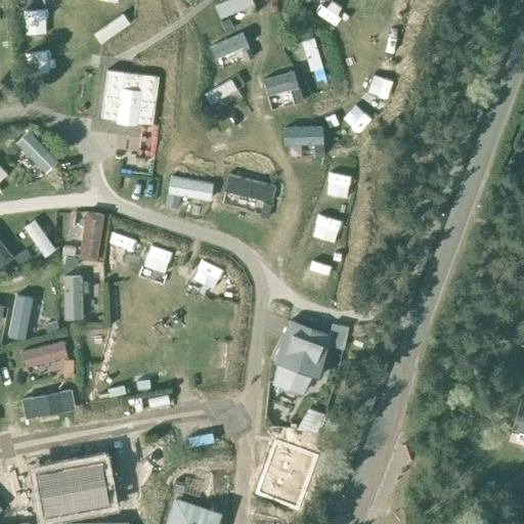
[(253,4),(250,0),(225,0),(212,6),(218,20),(253,4)]
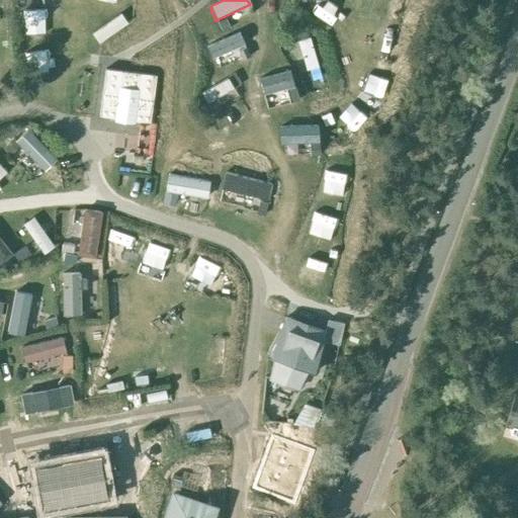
[(244,44),(239,32),(205,48),(210,59),(244,44)]
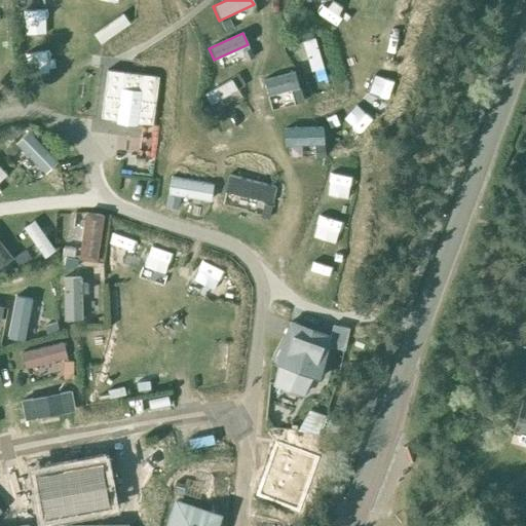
[(314,39),(301,43),(310,73),(324,69),(314,39)]
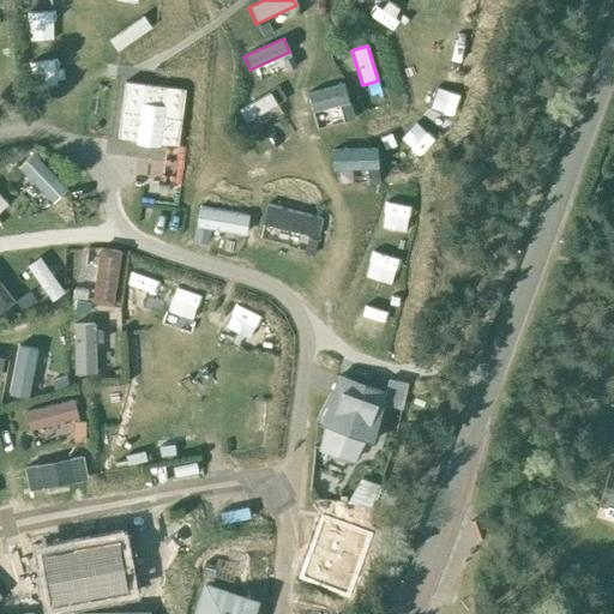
[(176,152),(185,92),(125,85),(116,144),(176,152)]
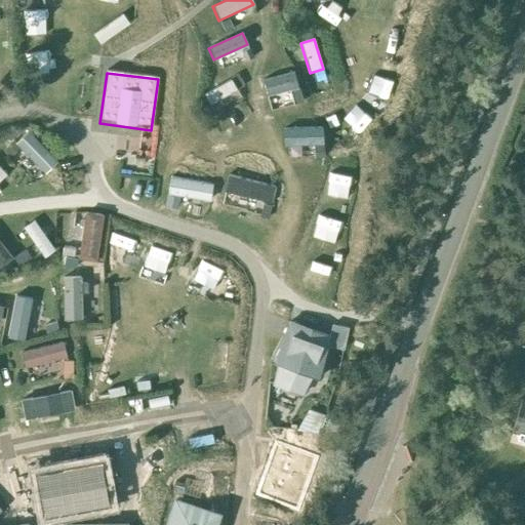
[(291,74),(263,82),(266,96),(295,88),(291,74)]
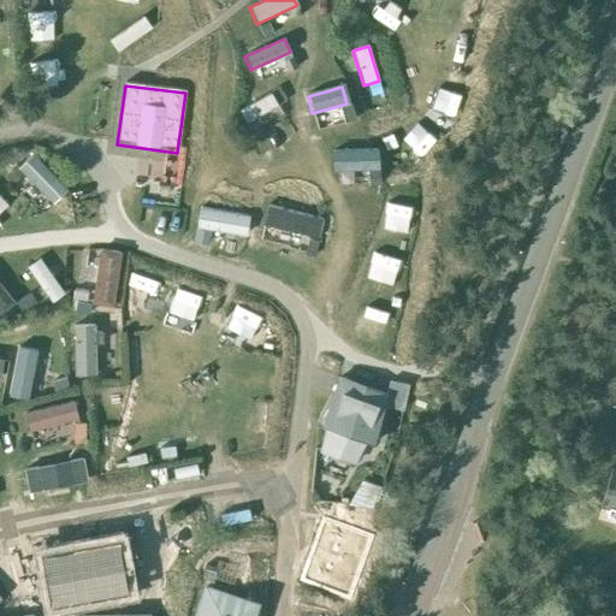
[(277,105),(270,92),(238,111),(246,124),(277,105)]
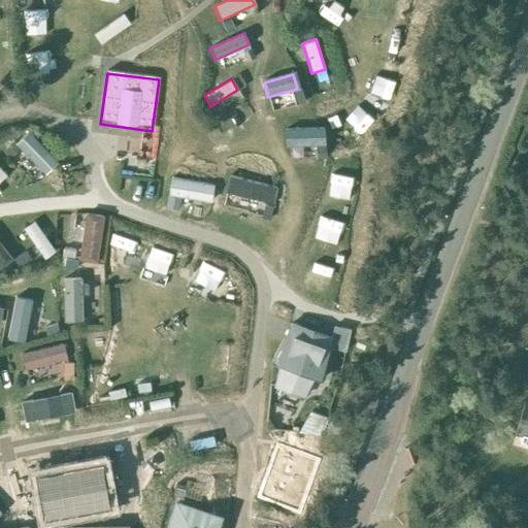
[(325,128),(285,129),(286,147),(315,146),(316,159),(326,159),(325,128)]
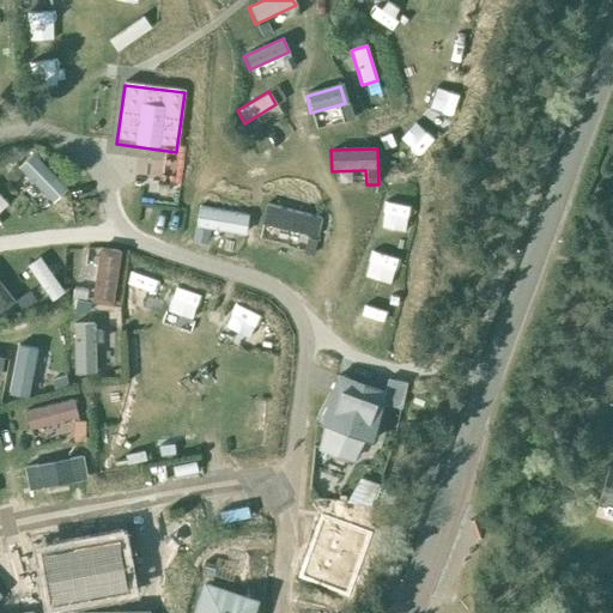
[(65,188),(31,155),(17,168),(50,202),(65,188)]
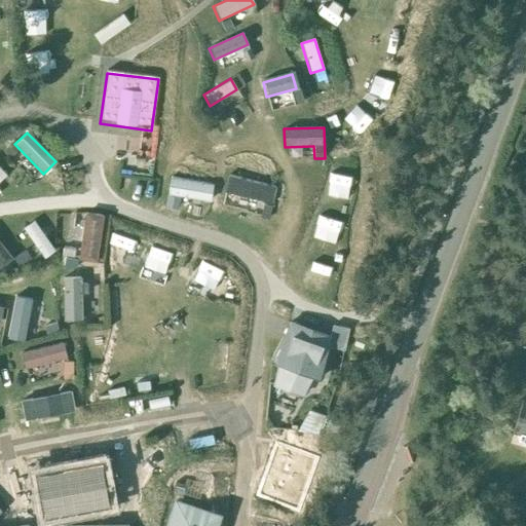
[(276,188),(228,176),(224,193),(272,205),(276,188)]
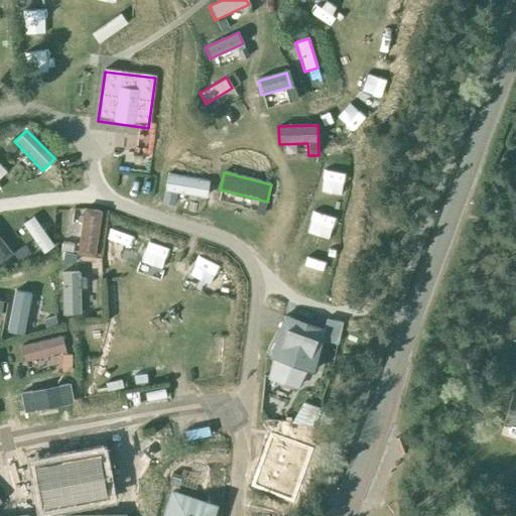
[(209,180),(167,173),(164,192),(206,199),(209,180)]
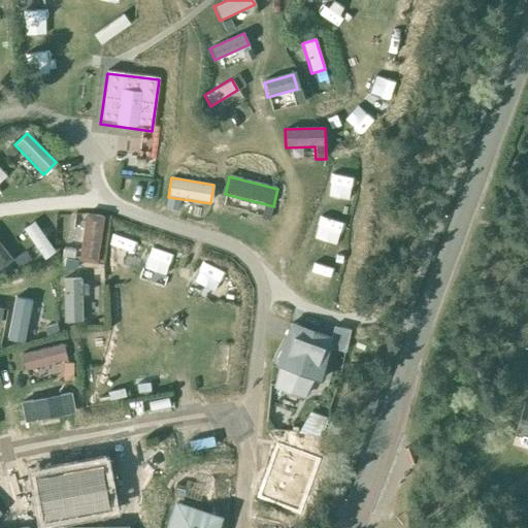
[(342,228),(344,217),(322,211),(320,223),(342,228)]
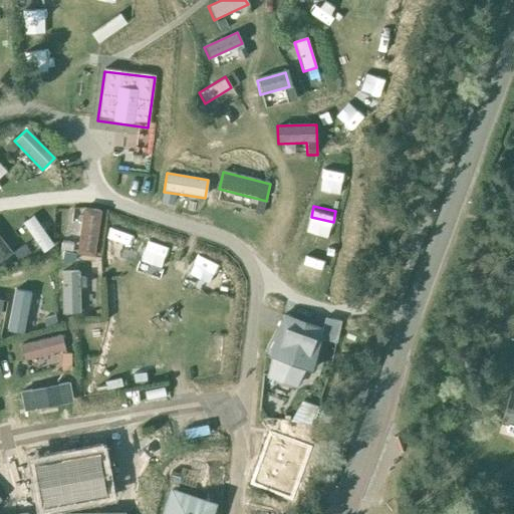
[(100,212),(83,209),(76,255),(94,257),(100,212)]
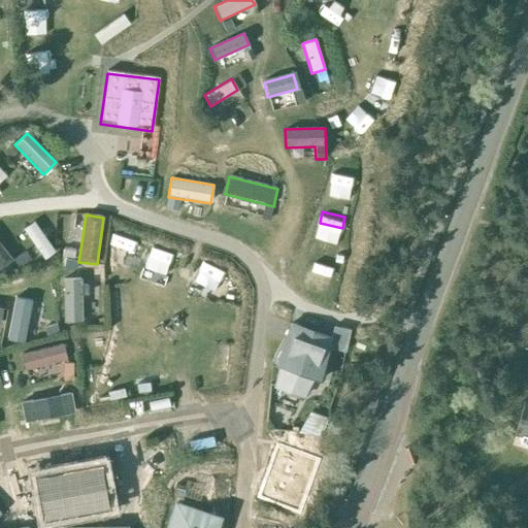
[(34,223),(23,231),(44,261),(56,253),(34,223)]
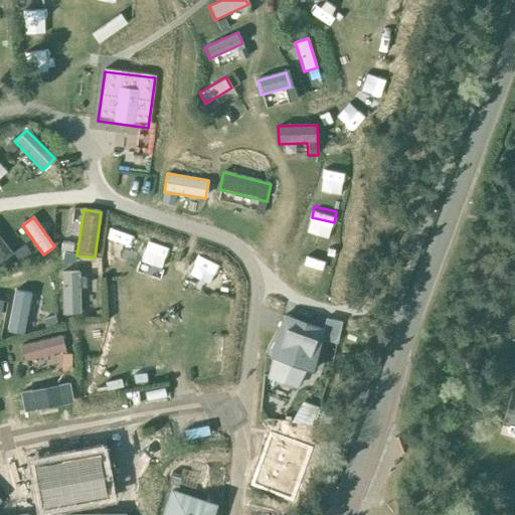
[(114,226),(110,248),(132,252),(137,230),(114,226)]
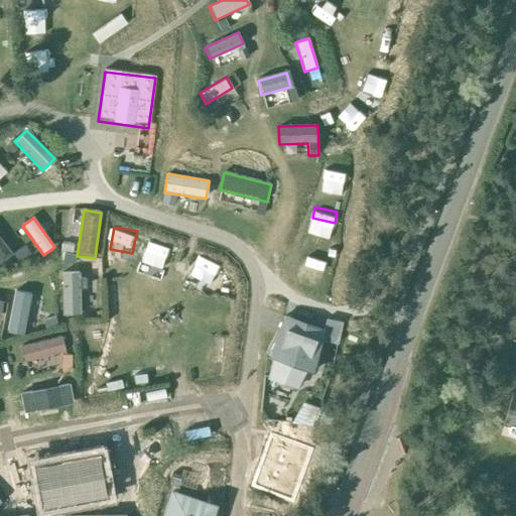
[(151,239),(145,260),(167,266),(172,245),(151,239)]
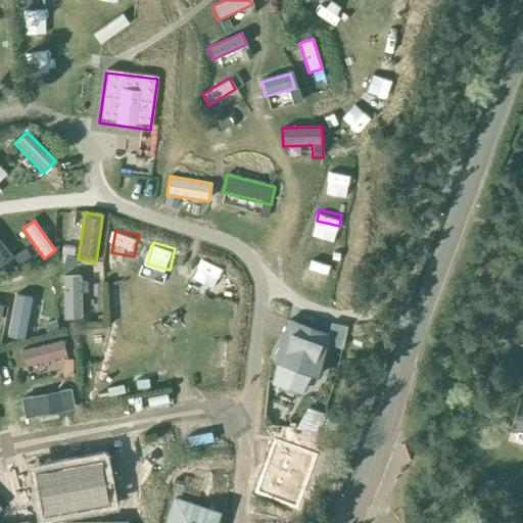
[(0,243),(0,267),(12,258),(0,243)]
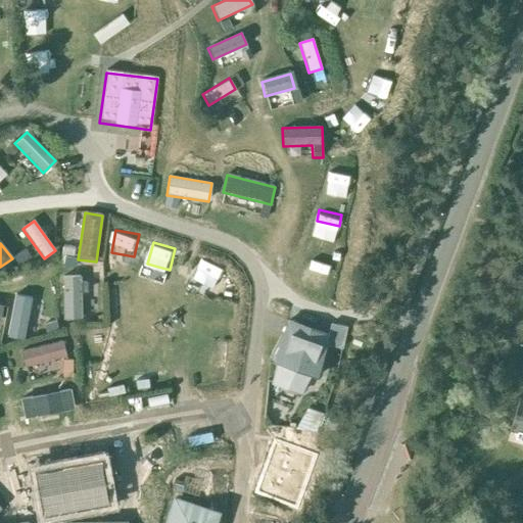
[(81,277),(62,277),(62,320),(82,319),(81,277)]
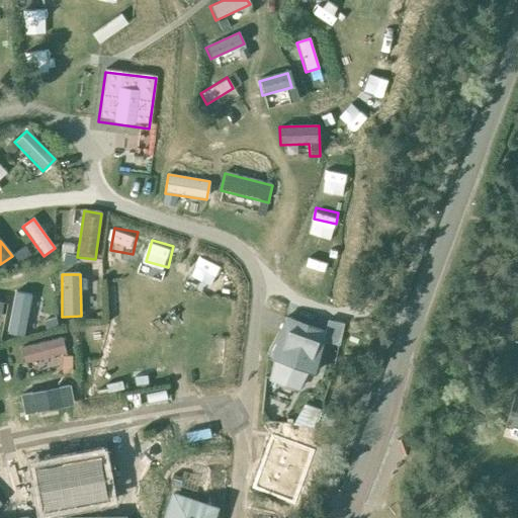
[(31,297),(15,294),(7,334),(23,337),(31,297)]
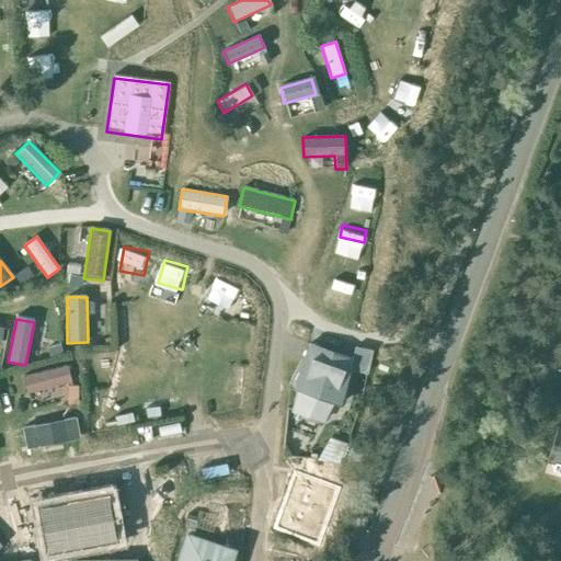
[(300,362),(288,384),(297,386),(292,408),(292,409),(322,421),(323,420),(333,399),(342,402),(350,369),(352,362),(352,361),(351,359),(309,344),(308,345),(301,363),(300,362)]
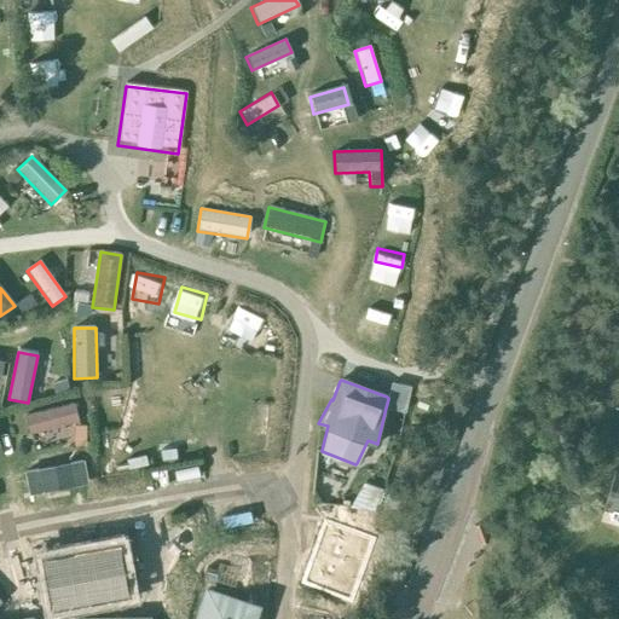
[(388,399),(386,408),(404,412),(410,386),(391,382),(387,397),(388,398),(388,399)]
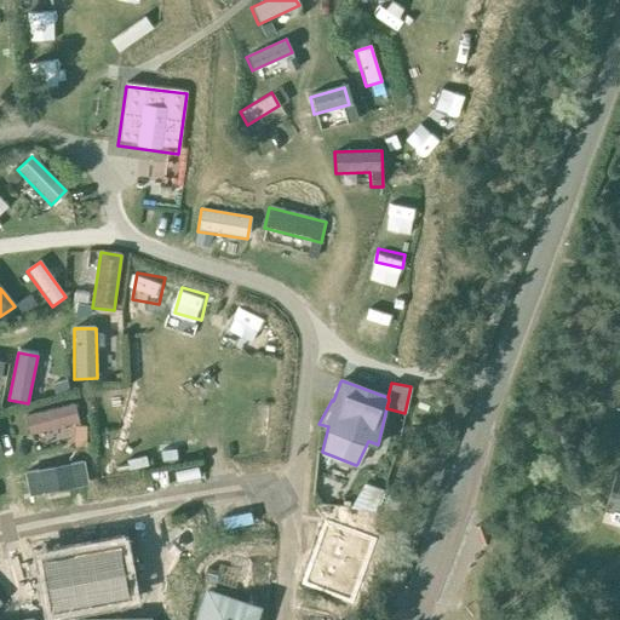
[(73,405),(22,418),(28,437),(79,424),(73,405)]
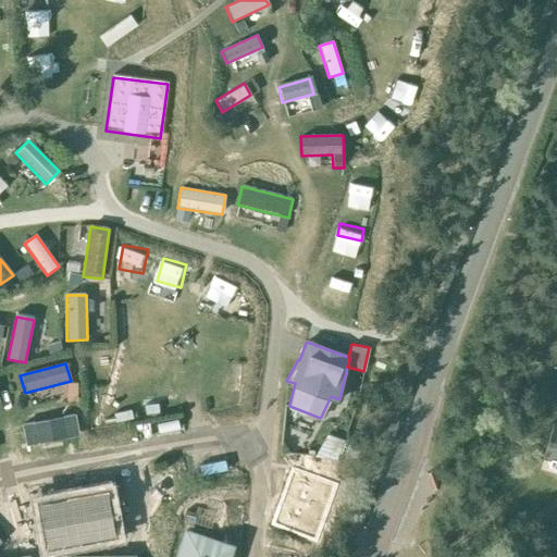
[(59,412),(23,423),(26,436),(63,425),(59,412)]
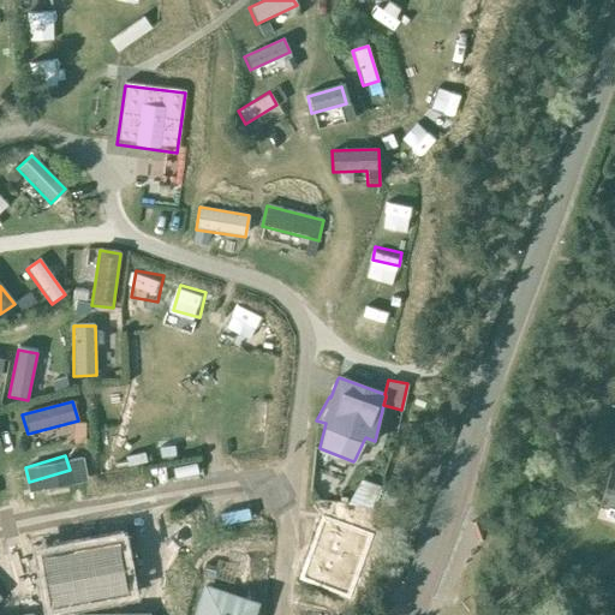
[(614,467),(611,466),(599,505),(608,507),(605,517),(614,519),(614,467)]
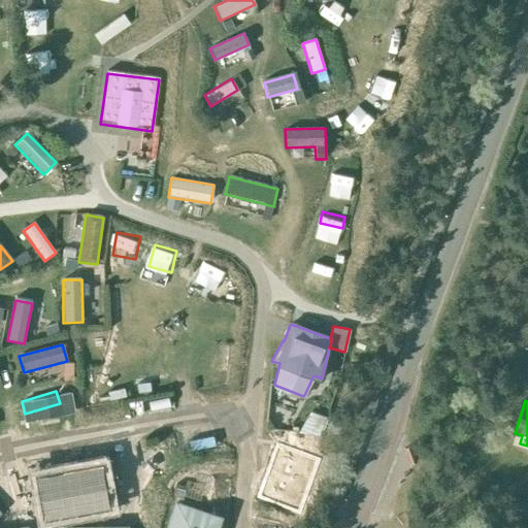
[(310,411),(298,432),(315,434),(319,435),(325,417),(310,411)]
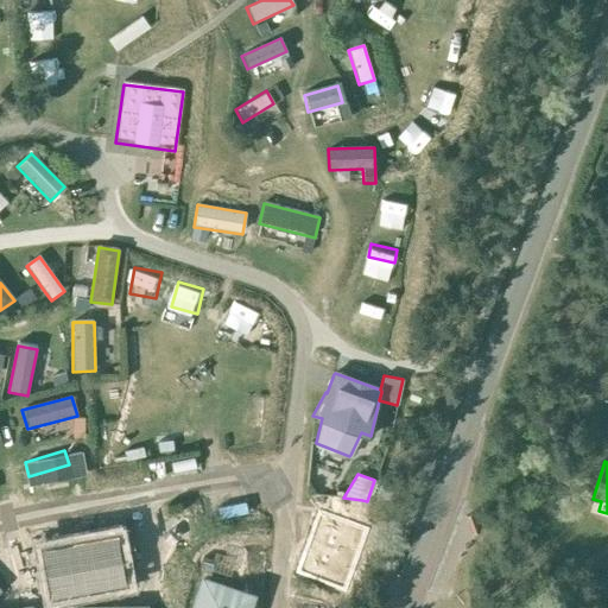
[(339,498),(336,512),(360,514),(362,500),(343,498),(339,498)]
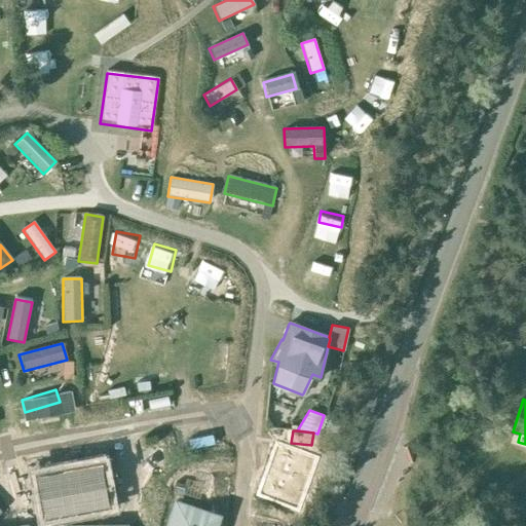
[(55,510),(45,459),(26,463),(35,514),(55,510)]
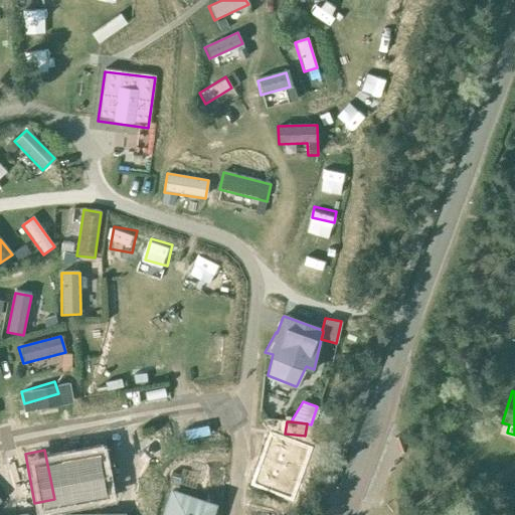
[(25,505),(15,456),(0,459),(0,483),(5,509),(25,505)]
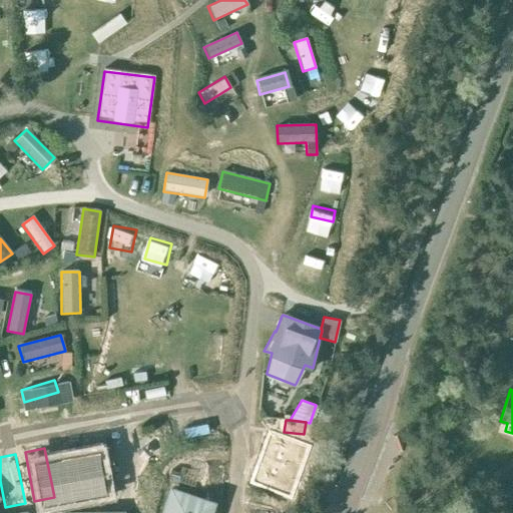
[(207,512),(210,504),(172,492),(165,512),(207,512)]
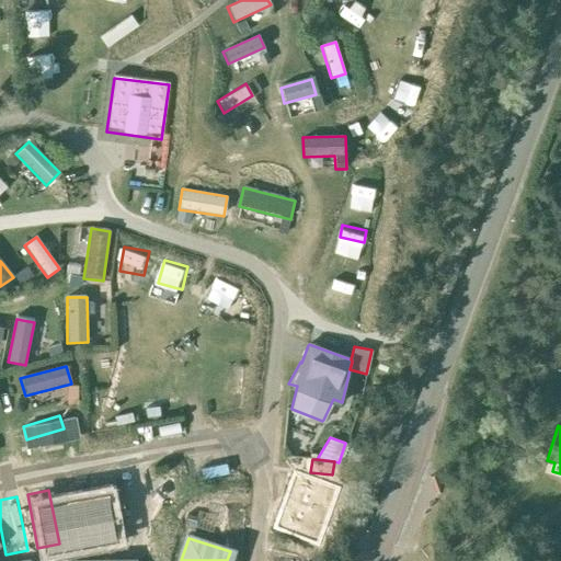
[(63,560),(60,548),(7,559),(7,560),(63,560)]
